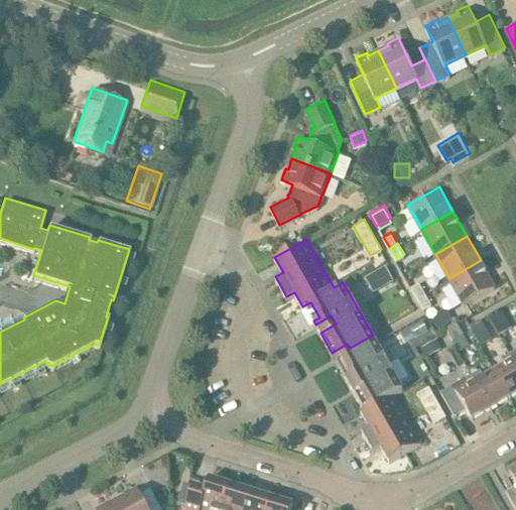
[(481,260),(449,278),(463,302),(495,284),(481,260)]
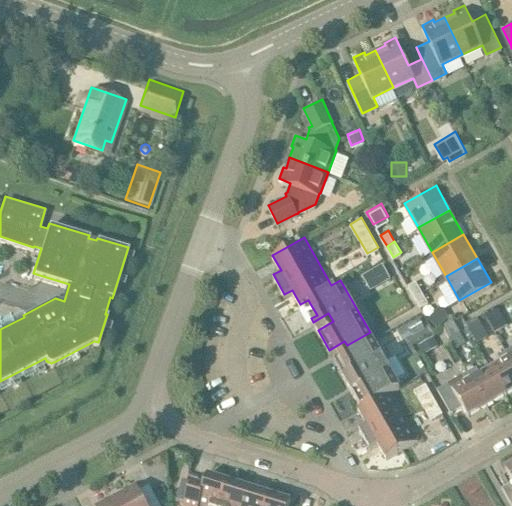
[(382,260),(361,272),(370,287),(391,275),(382,260)]
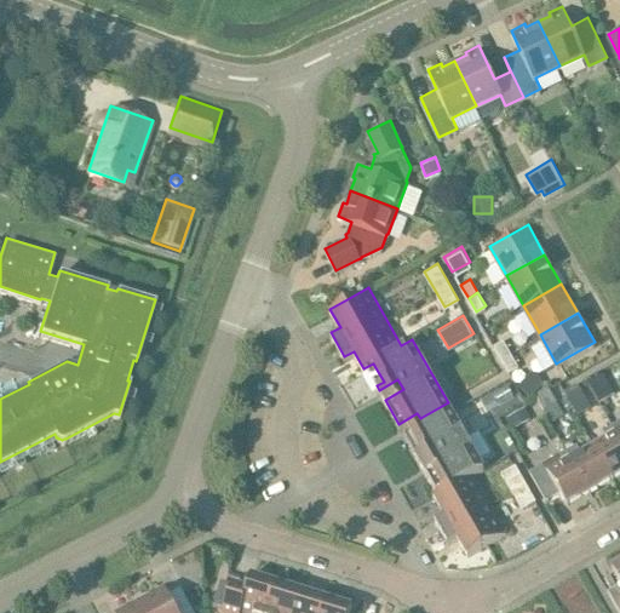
[(494,343),(501,356),(511,350),(503,337),(494,343)]
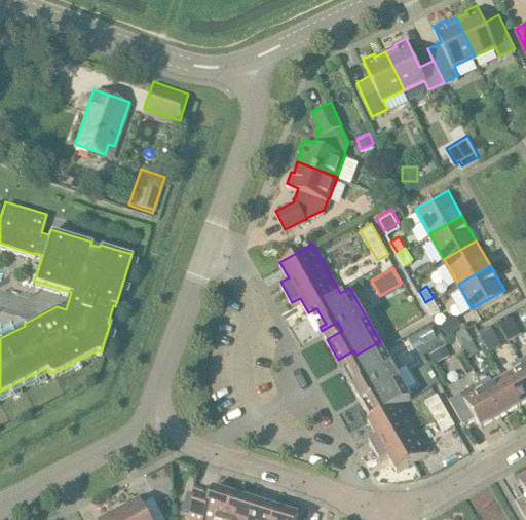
[(434,297),(425,302),(431,313),(440,308),(434,297)]
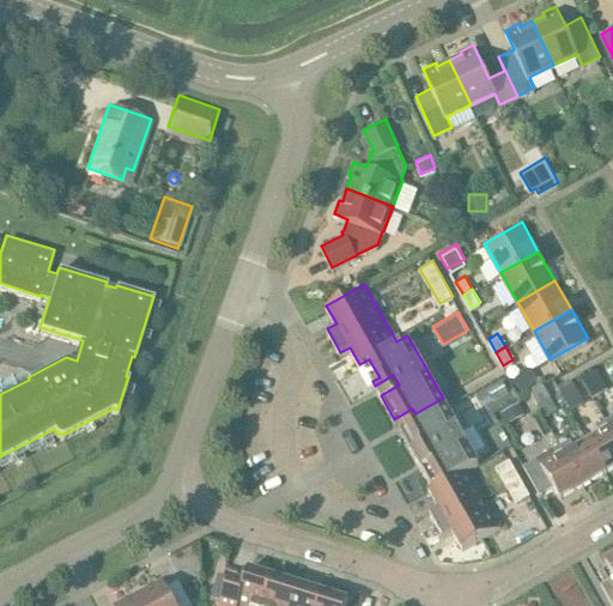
[(525,363),(511,377),(525,389),(538,376),(525,363)]
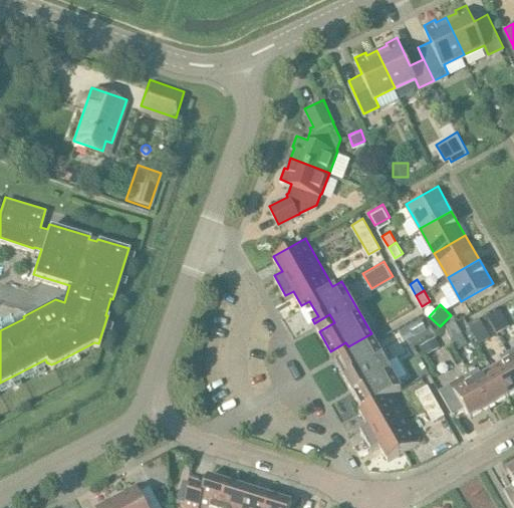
[(430,324),(423,311),(412,319),(418,330),(430,324)]
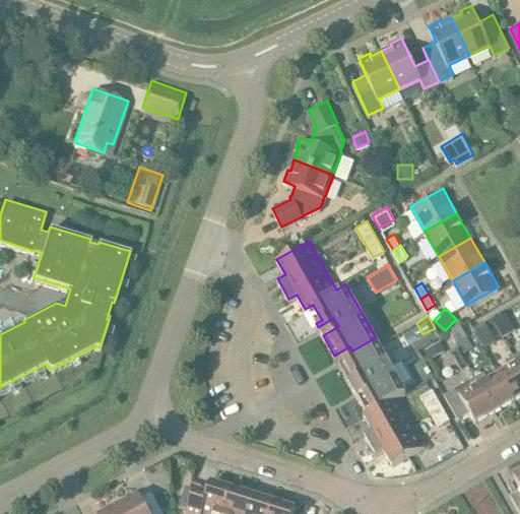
[(483,319),(472,325),(483,344),(494,338),(483,319)]
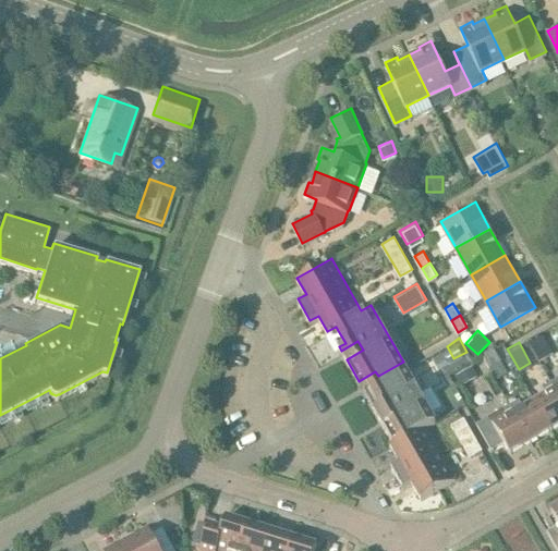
[(489,364),(500,357),(494,346),(483,353),(489,364)]
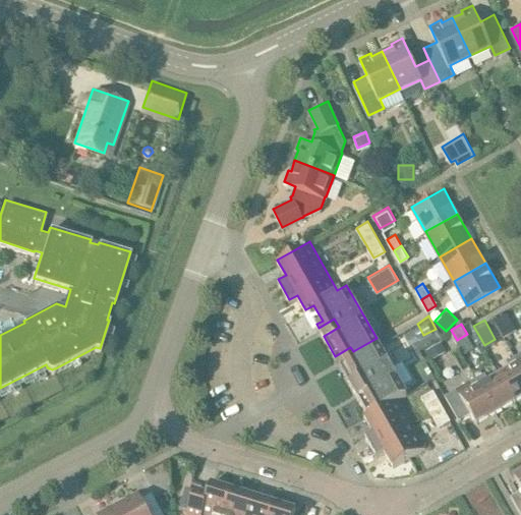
[(355,356),(340,364),(351,385),(366,377),(371,385),(356,393),(358,397),(363,394),(372,409),(364,413),(372,428),(364,434),(377,453),(385,449),(393,464),(425,446),(397,397),(406,392),(377,338),(353,351),(355,356)]
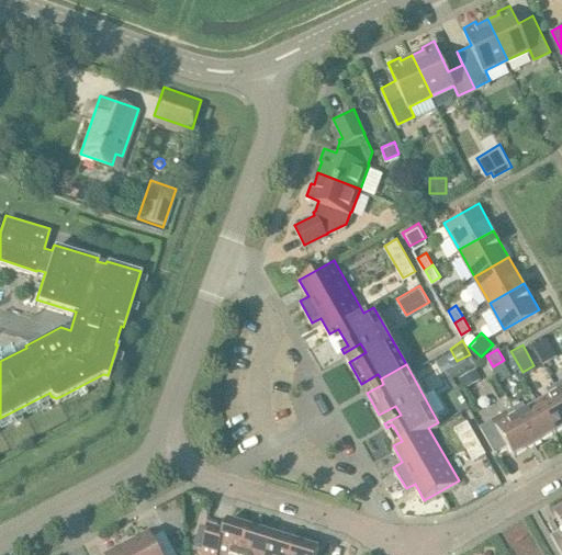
[(475,366),(459,375),(464,385),(481,376),(475,366)]
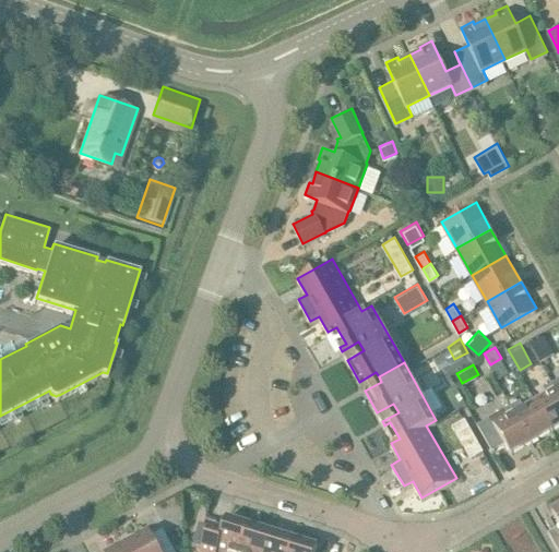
[(534,395),(552,427),(558,422),(558,391),(551,379),(543,384),(546,388),(534,395)]
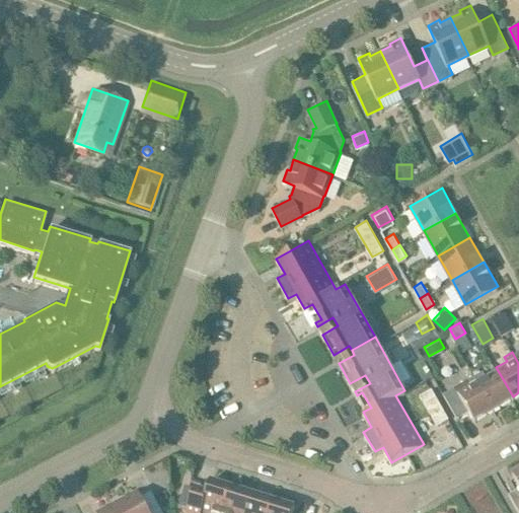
[(474,373),(494,408),(513,396),(496,367),(486,373),(483,368),(474,373)]
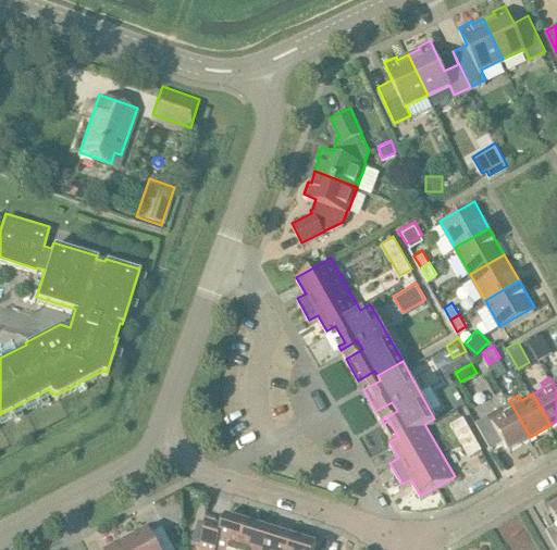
[(530,437),(509,400),(500,405),(503,411),(492,416),(490,412),(475,420),(491,446),(503,438),(509,449),(530,437)]
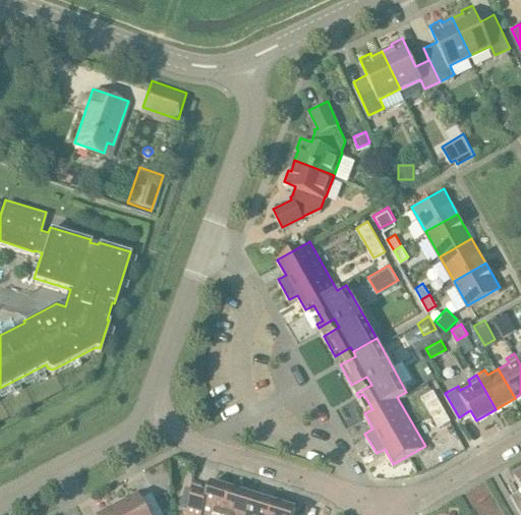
[(439,424),(450,418),(432,388),(421,394),(439,424)]
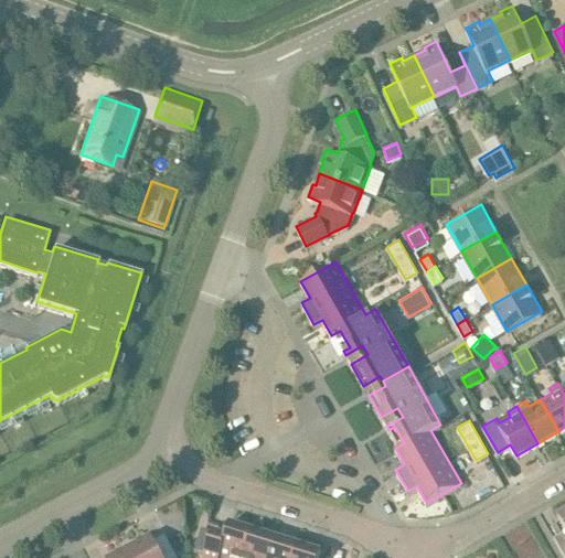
[(564,510),(557,514),(564,527),(554,535),(564,554),(564,510)]
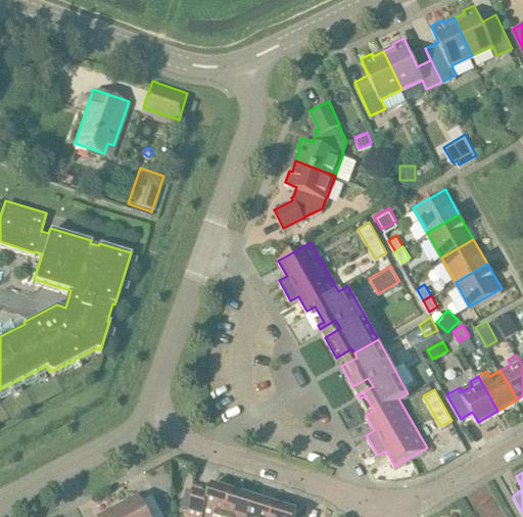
[(187,515),(193,516),(224,516),(233,488),(211,481),(208,492),(195,488),(187,515)]
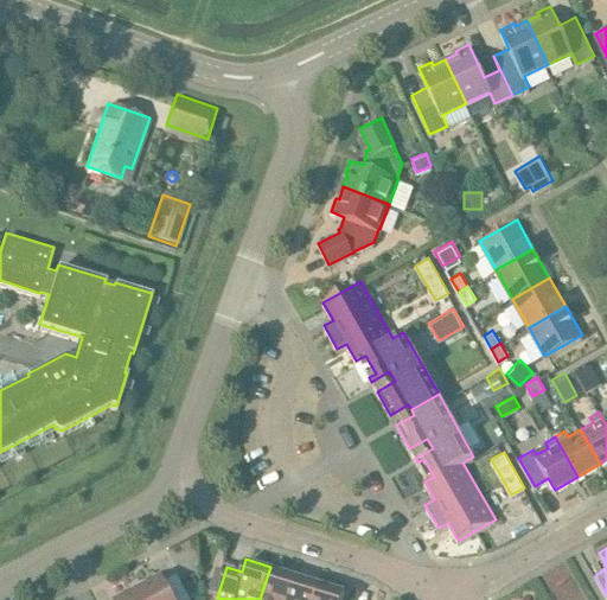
[(287,599),(295,574),(270,567),(260,599),(287,599)]
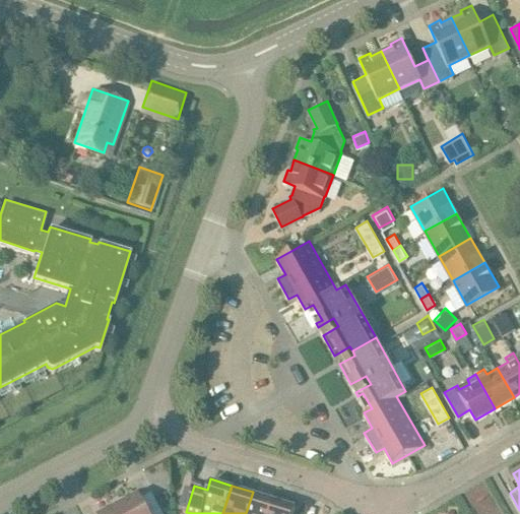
[(165,489),(157,493),(160,501),(169,497),(165,489)]
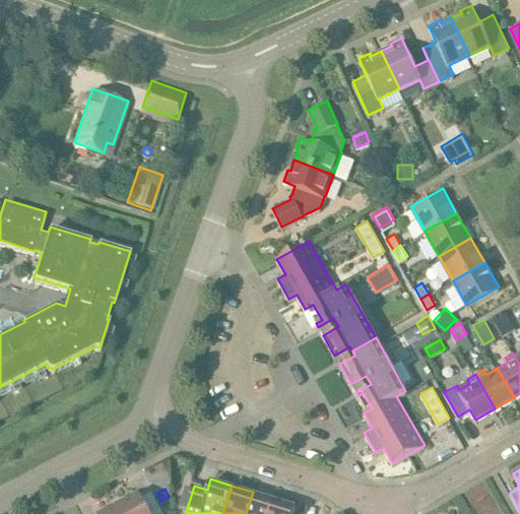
[(164,513),(160,507),(151,490),(131,501),(128,496),(117,502),(123,513),(164,513)]
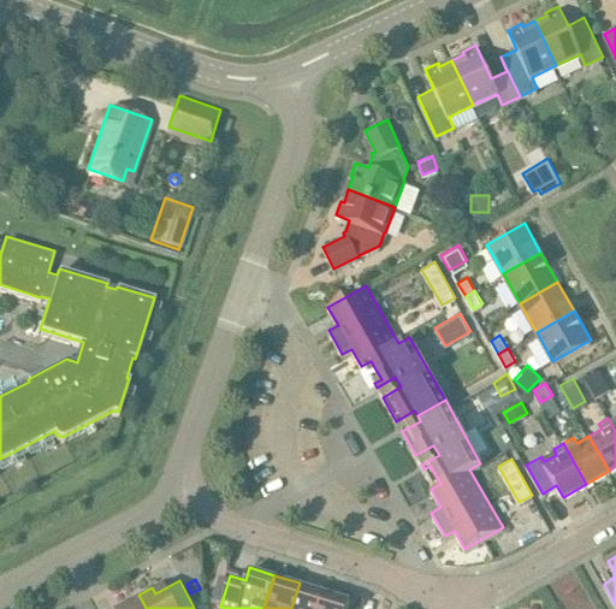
[(318,608),(325,591),(300,583),(291,608),(318,608)]
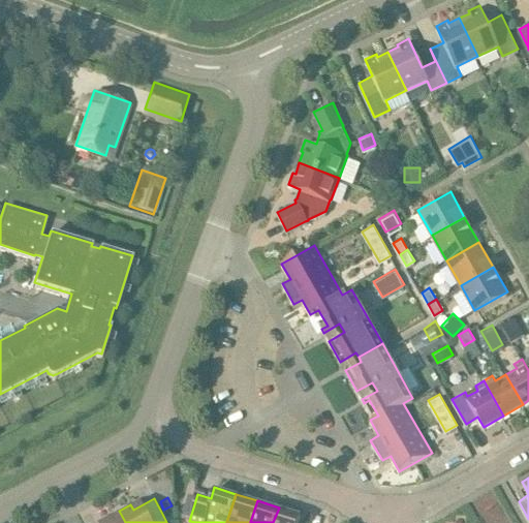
[(298,522),(301,514),(279,508),(273,522),(298,522)]
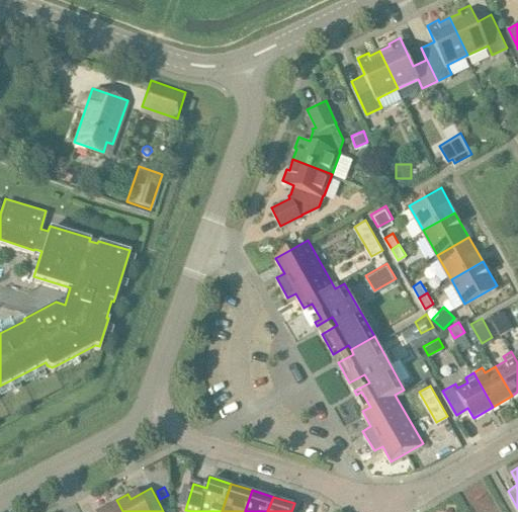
[(122,511),(116,500),(105,506),(108,510),(104,511),(122,511)]
